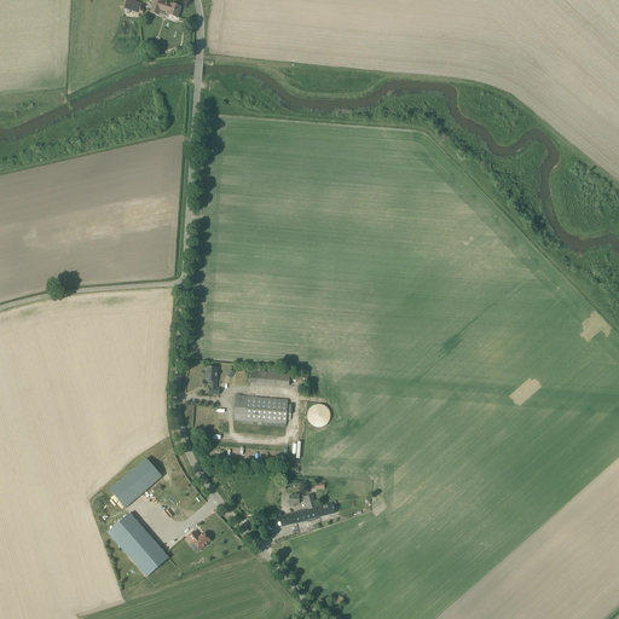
[(142,5),(127,0),(125,9),(131,11),(132,11),(136,12),(139,13),(140,10),(142,5)]
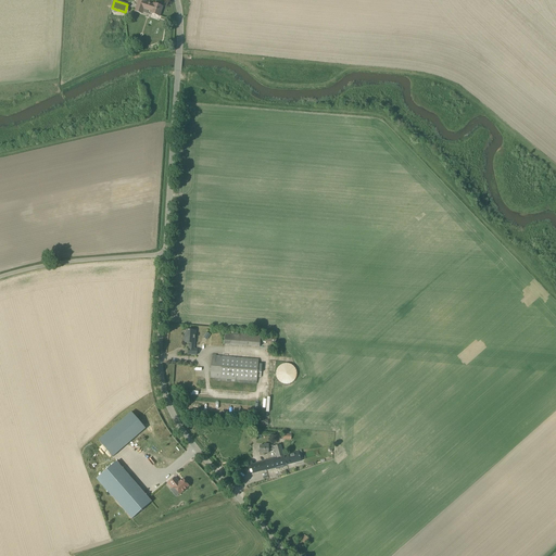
[(141,0),(138,0),(137,4),(135,12),(141,14),(143,9),(151,11),(150,14),(160,16),(162,7),(153,4),(146,2),(146,1),(141,0)]
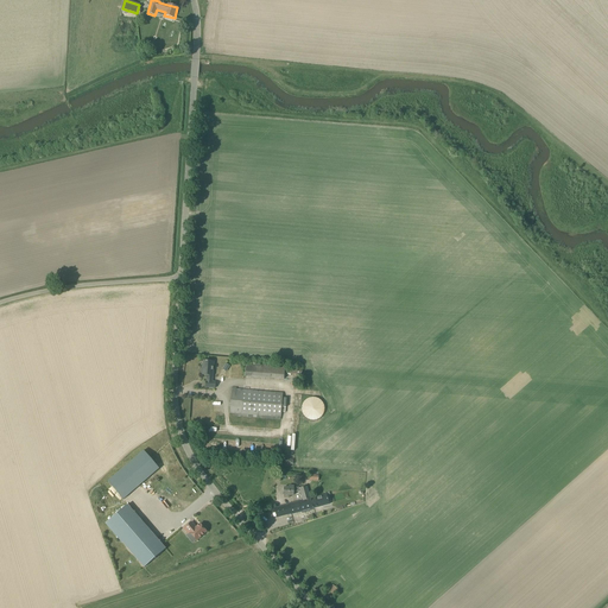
[(213,382),(214,362),(203,361),(203,369),(202,369),(201,375),(207,375),(207,381),(206,381),(206,387),(215,388),(216,382),(213,382)]
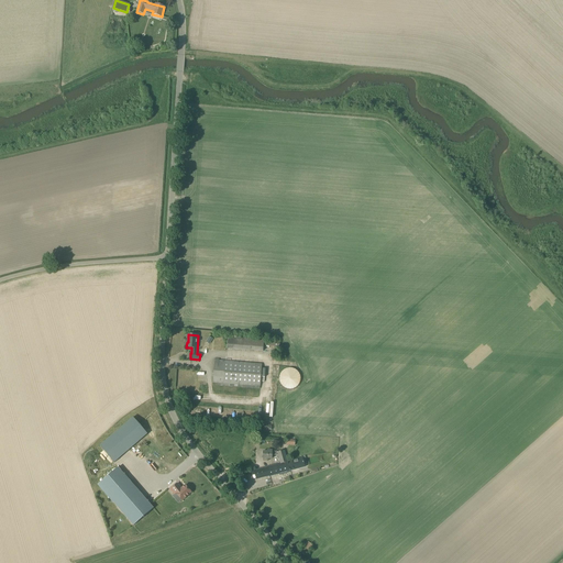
[(228,338),(227,346),(227,349),(263,352),(263,346),(279,348),(279,342),(264,341),(264,338),(260,337),(260,340),(228,338)]
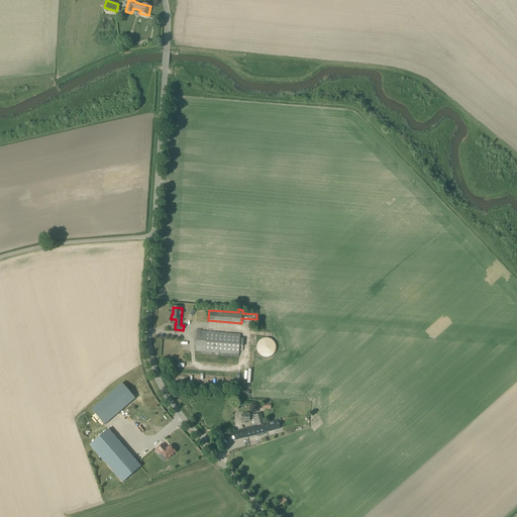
[(238,355),(240,334),(197,331),(196,351),(238,355)]
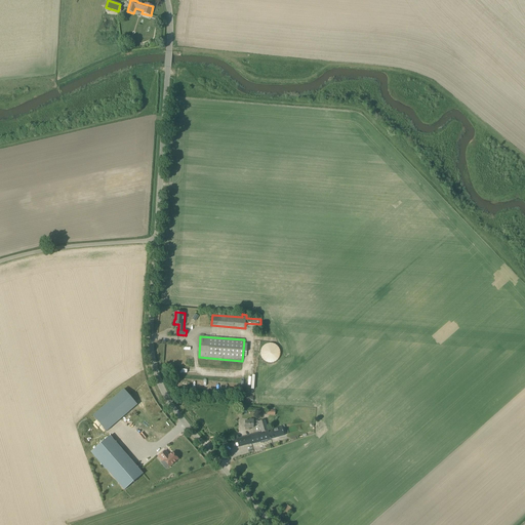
[(261,359),(264,361),(266,362),(268,363),(271,363),(273,363),(276,362),(278,360),(279,358),(280,356),(280,353),(280,351),(279,349),(277,347),(275,345),(273,344),(271,344),(268,344),(266,345),(264,347),(261,349),(260,351),(260,354),(260,356),(261,359)]
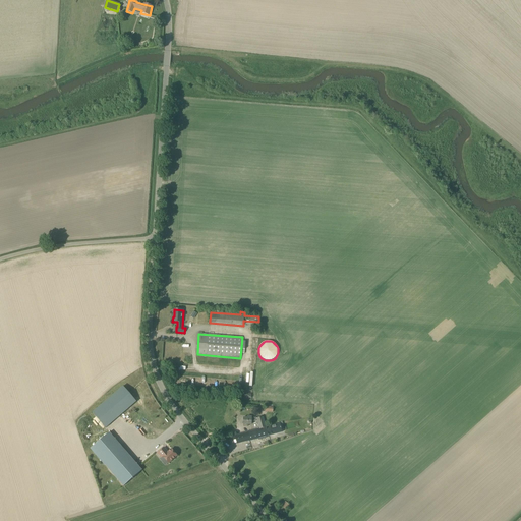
[(123,387),(93,413),(106,428),(136,402),(123,387)]
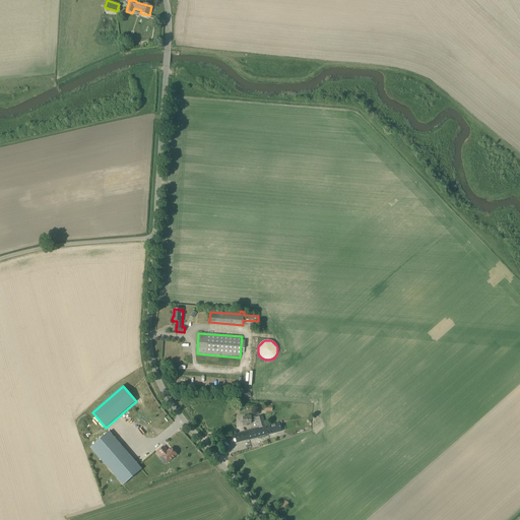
[(251,417),(251,415),(247,415),(247,417),(243,417),(243,424),(251,424),(251,420),(257,420),(259,429),(265,427),(262,415),(256,417),(251,417)]
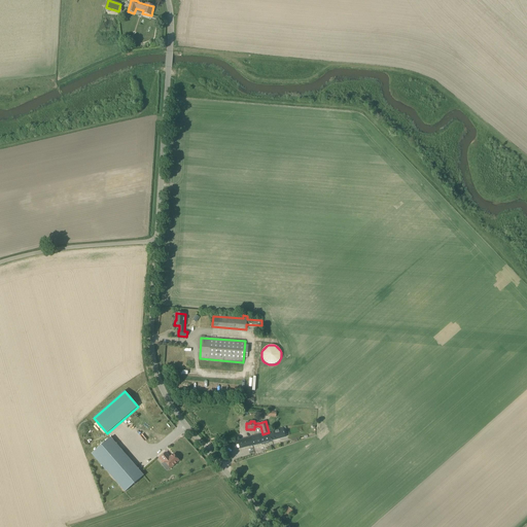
[(283,428),(269,432),(262,434),(249,437),(243,440),(238,441),(240,449),(251,445),(251,446),(285,436),(283,428)]
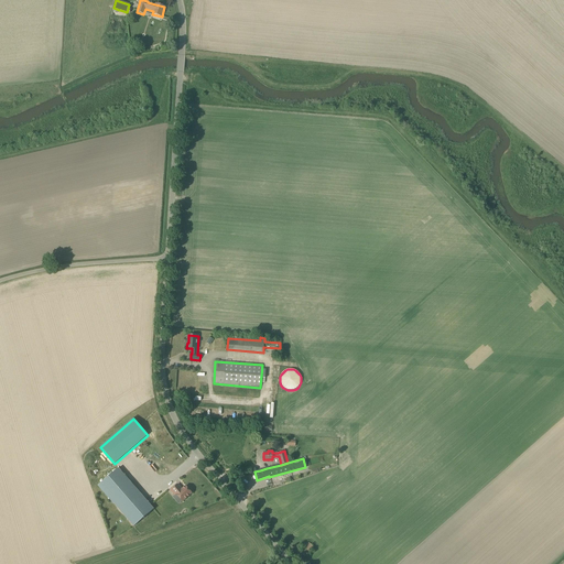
[(151,514),(118,473),(97,489),(131,531),(151,514)]
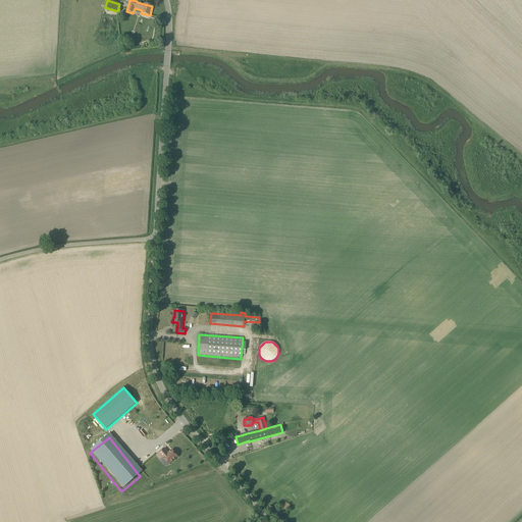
[(160,451),(153,456),(157,461),(158,460),(164,466),(173,459),(167,452),(164,455),(160,451)]
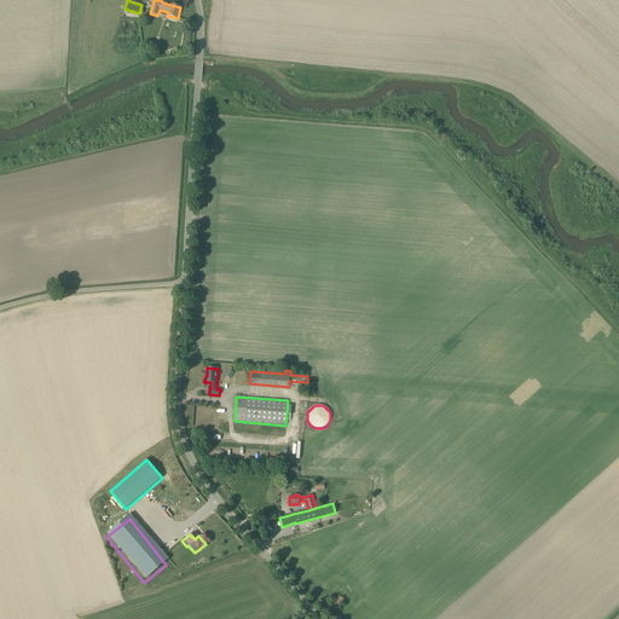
[(337,591),(325,602),(333,609),(345,599),(337,591)]
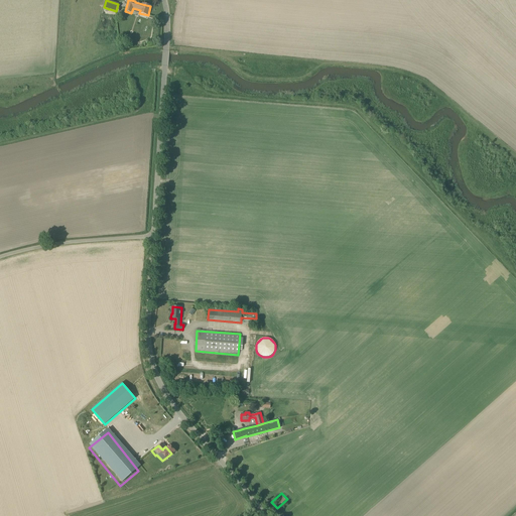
All buildings are outlined.
